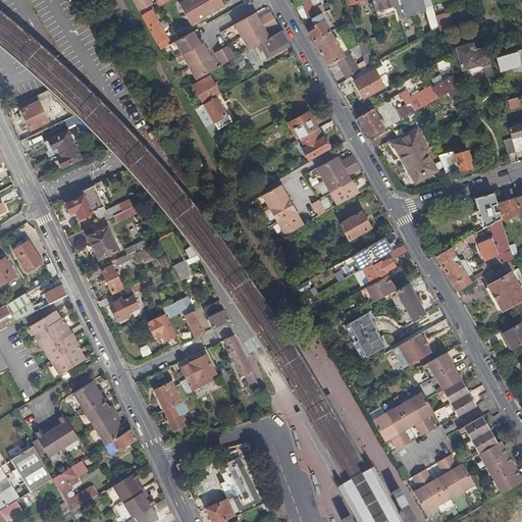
[(141,0),(133,0),(140,12),(147,9),(141,0)]
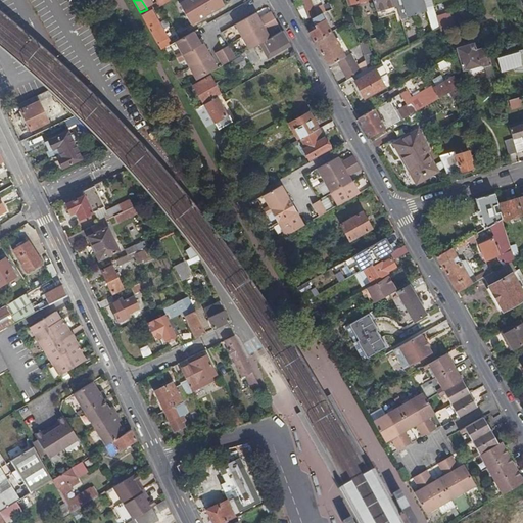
[(150,7),(153,5),(150,0),(141,0),(147,9),(150,7)]
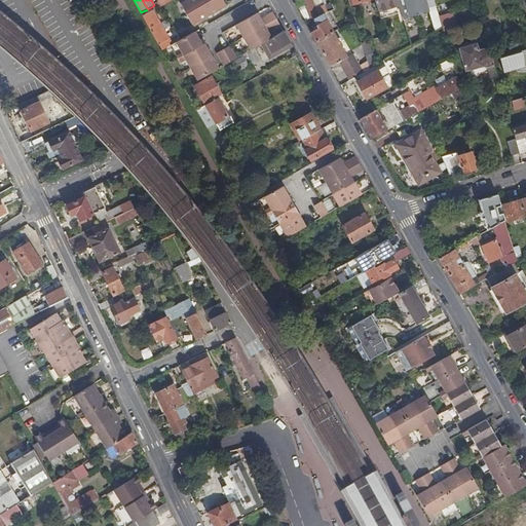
[(173,0),(162,0),(161,1),(158,3),(156,4),(158,8),(173,0)]
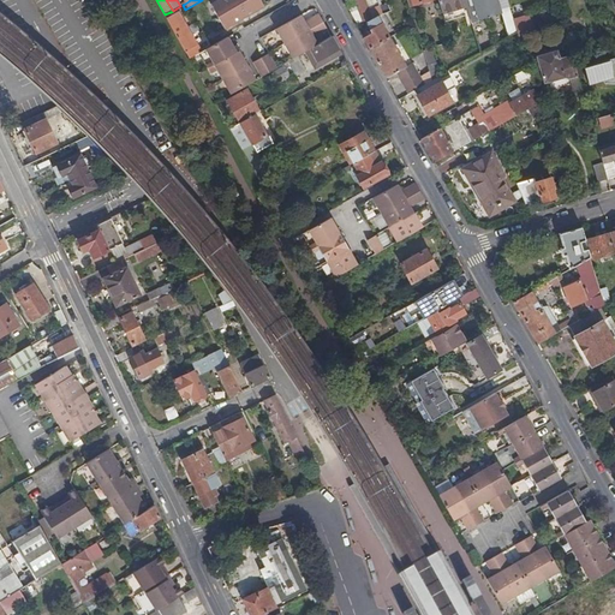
[(263,6),(260,0),(219,0),(212,5),(225,28),(263,6)]
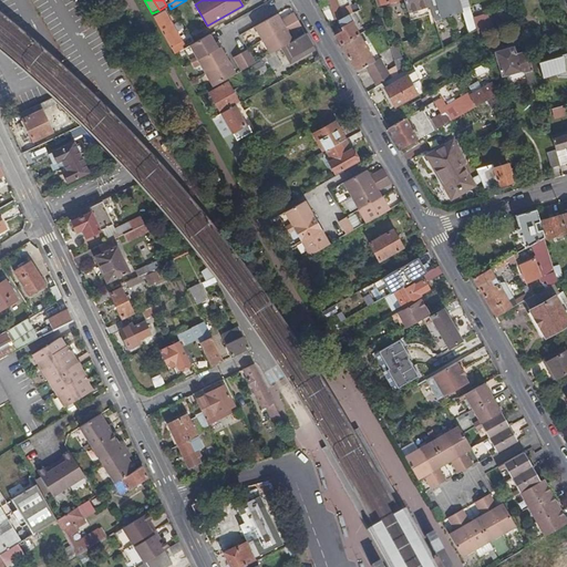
[(326,0),(336,21),(348,17),(352,14),(349,8),(340,11),(336,0),(326,0)]
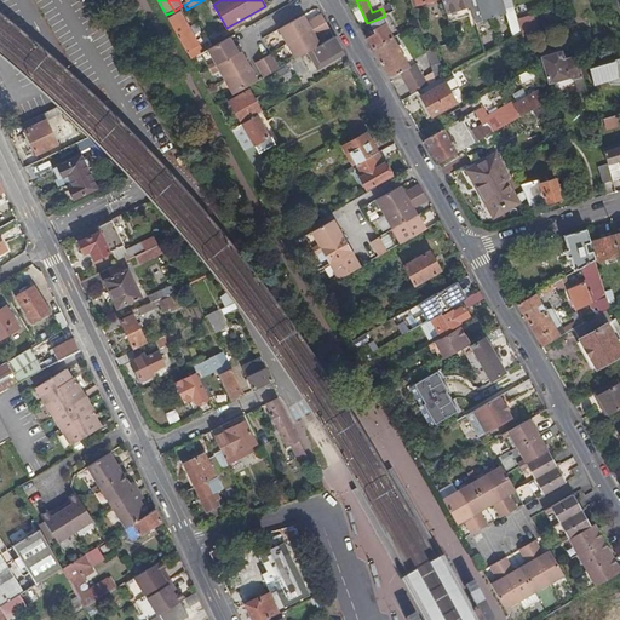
[(367,0),(372,12),(382,9),(378,0),(367,0)]
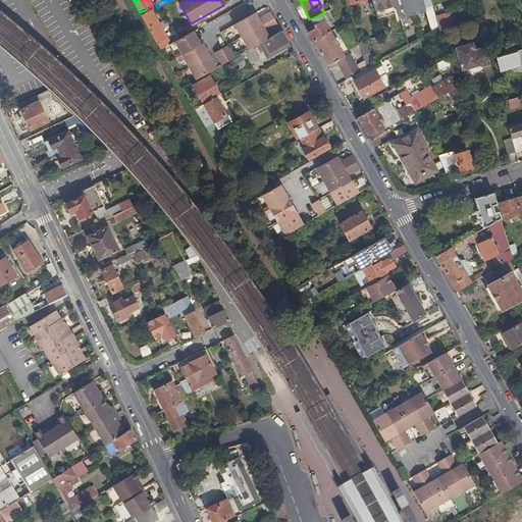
[(326,0),(318,0),(321,7),(324,13),(331,11),(326,0)]
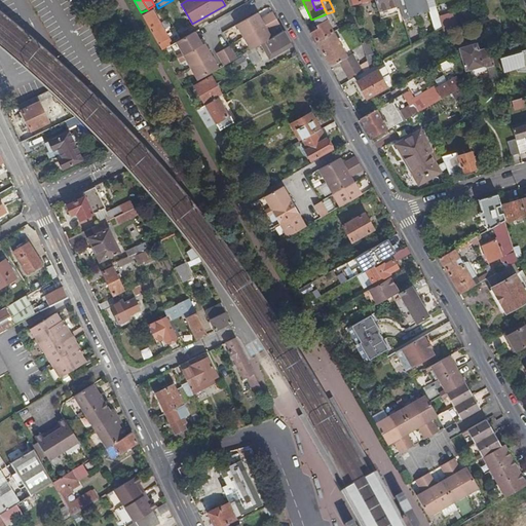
[(374,0),(378,11),(398,6),(395,0),(374,0)]
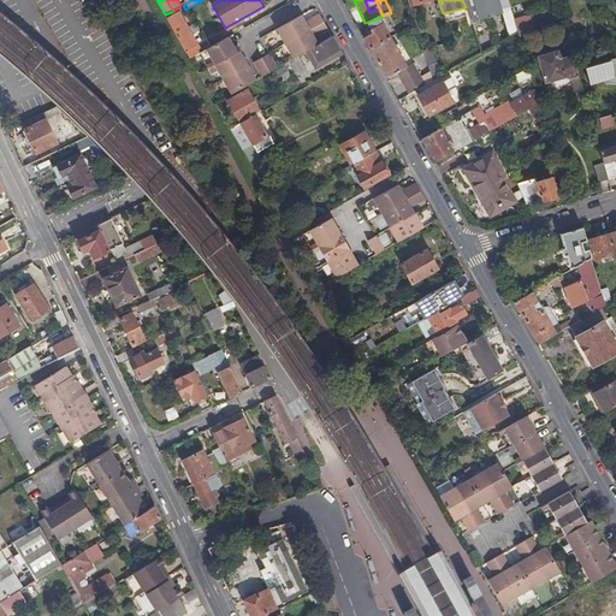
[(462,0),(466,7),(468,16),(477,13),(478,19),(501,12),(497,0),(462,0)]
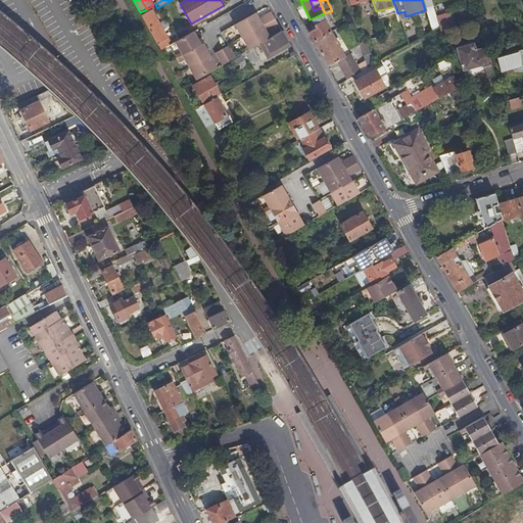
[(422,0),(425,10),(432,33),(439,29),(435,16),(430,0),(422,0)]
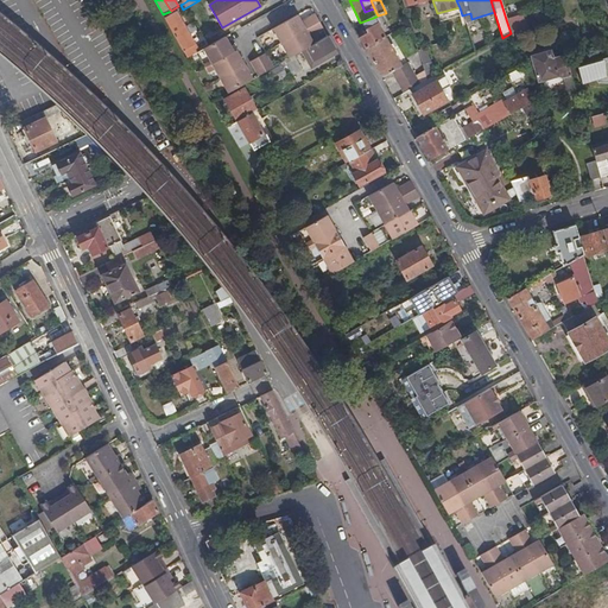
[(409,24),(403,6),(394,10),(386,13),(378,16),(373,18),(373,19),(384,38),(409,24)]
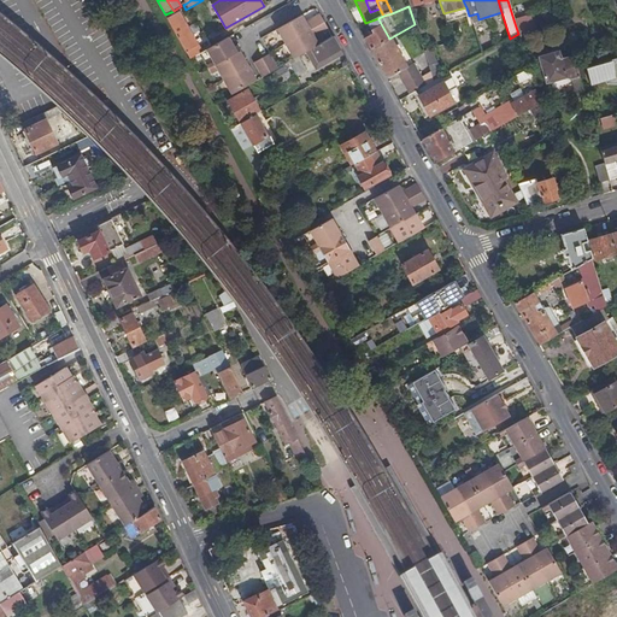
[(174,11),(165,15),(191,59),(199,53),(201,52),(177,9),(174,11)]
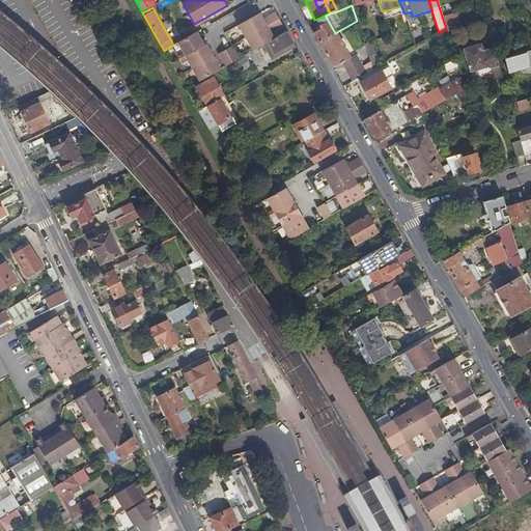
[(246,39),(279,21),(276,14),(263,21),(260,22),(257,17),(239,27),(246,39)]
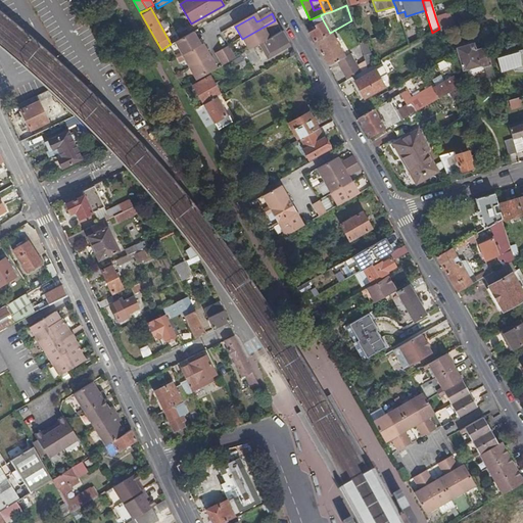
[(315,42),(330,33),(321,16),(312,21),(316,29),(308,32),(315,42)]
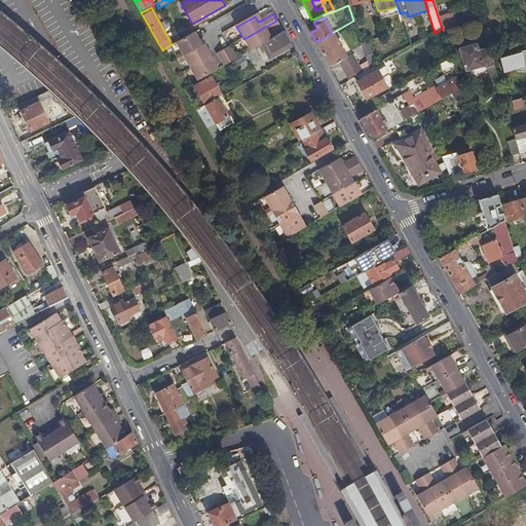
[(269,34),(282,28),(276,21),(243,39),(251,51),(259,47),(269,42),(266,36),(269,34)]
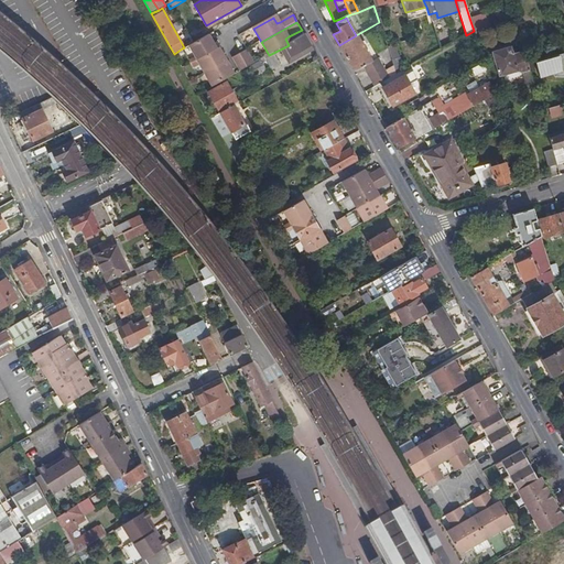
[(209,34),(201,39),(209,54),(215,50),(217,49),(209,34)]
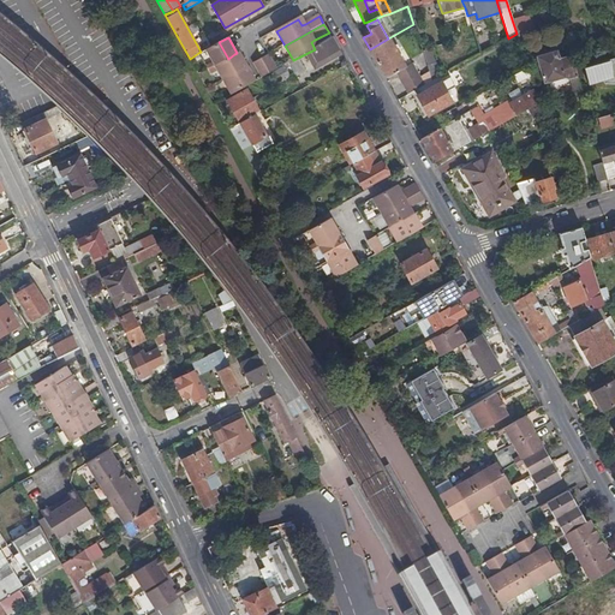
[(318,60),(338,49),(332,39),(318,47),(315,49),(303,55),(311,71),(322,66),(318,60)]
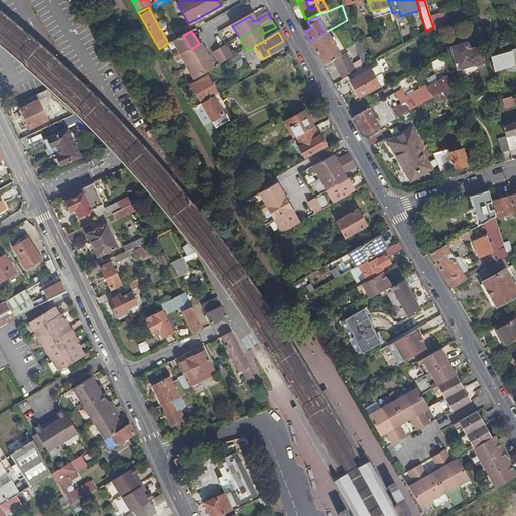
[(334,60),(340,57),(326,32),(310,41),(325,66),(334,60)]
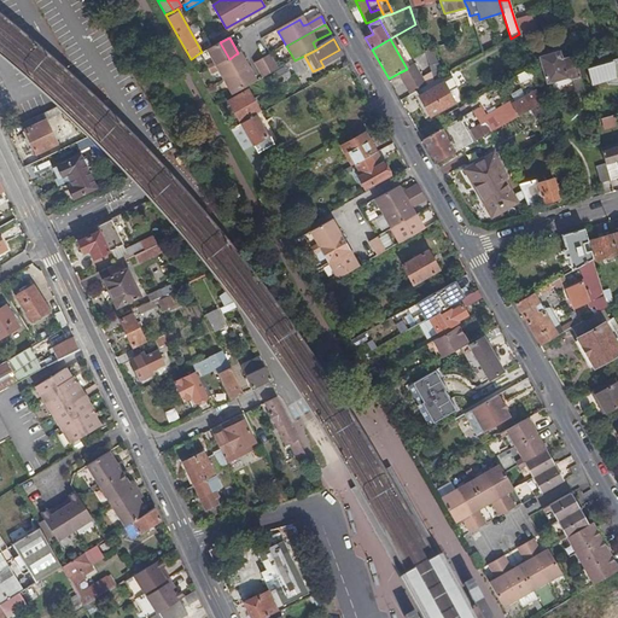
[(215,66),(229,59),(220,42),(207,50),(215,66)]
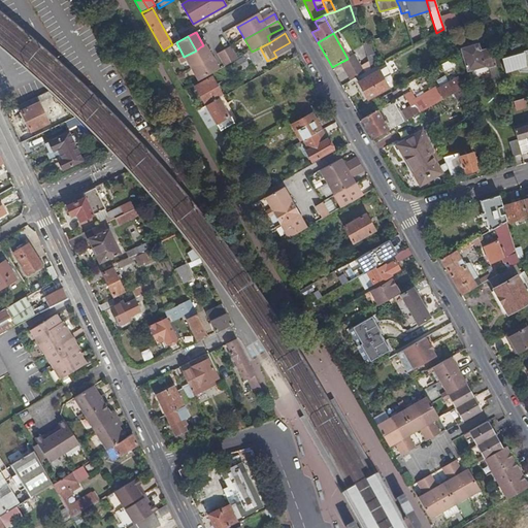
[(519,46),(527,42),(527,41),(527,37),(518,40),(519,46)]
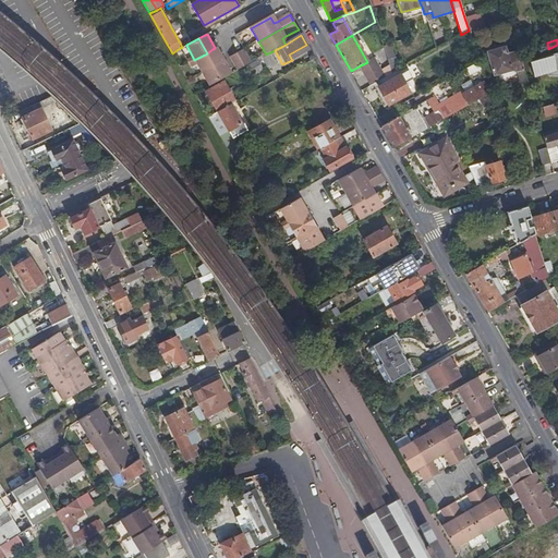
[(189,63),(194,60),(186,45),(182,47),(180,48),(189,63)]
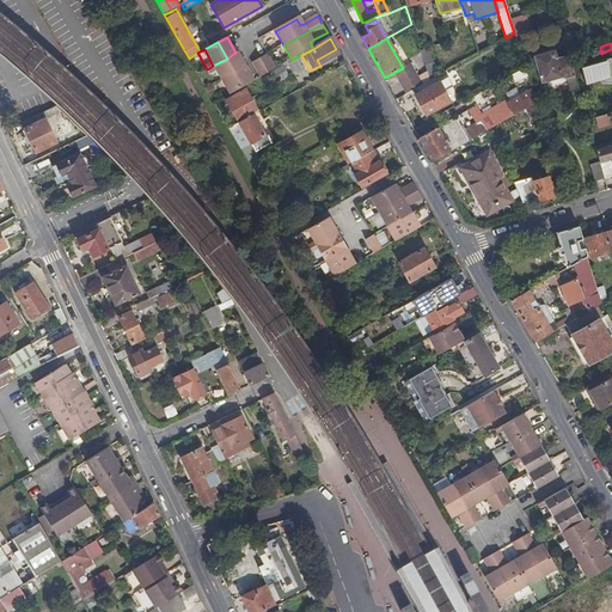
[(340,55),(336,49),(317,60),(320,66),(340,55)]
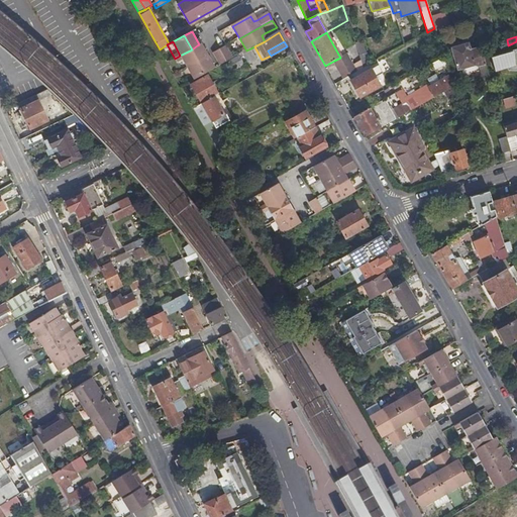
[(356,53),(357,56),(364,54),(360,41),(354,43),(356,53)]
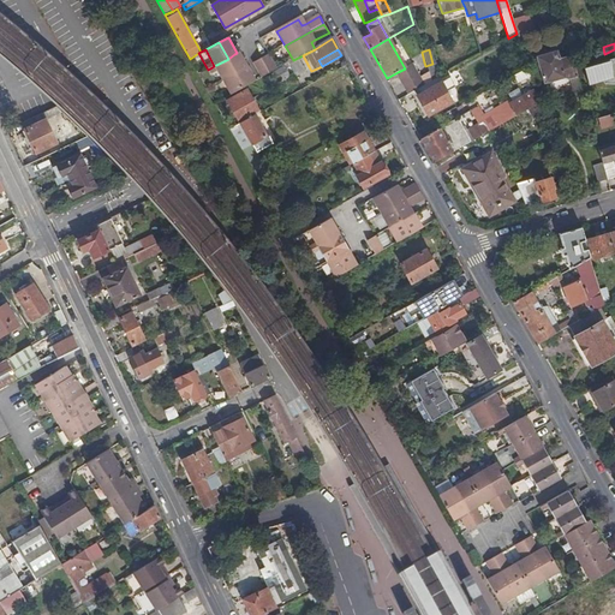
[(572,64),(569,55),(559,59),(557,53),(537,58),(544,83),(563,78),(567,79),(577,77),(572,64)]
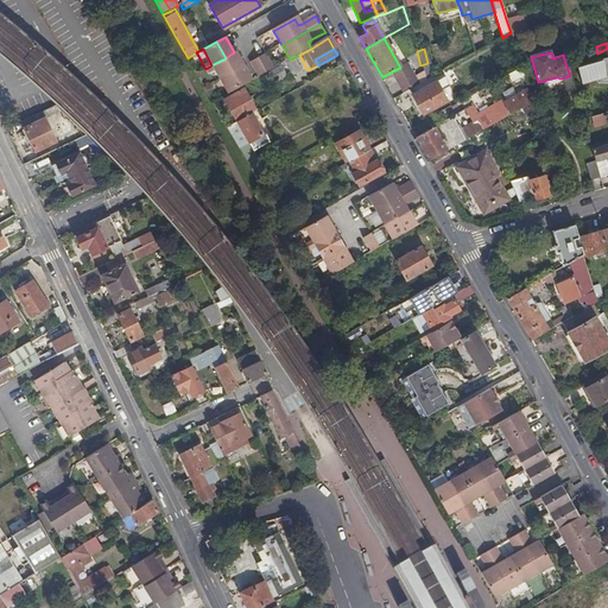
[(233,73),(245,65),(240,58),(235,61),(232,54),(226,58),(233,73)]
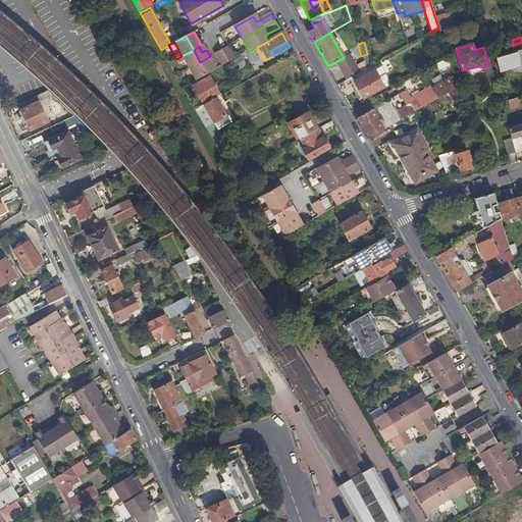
[(236,59),(227,46),(221,50),(228,63),(236,59)]
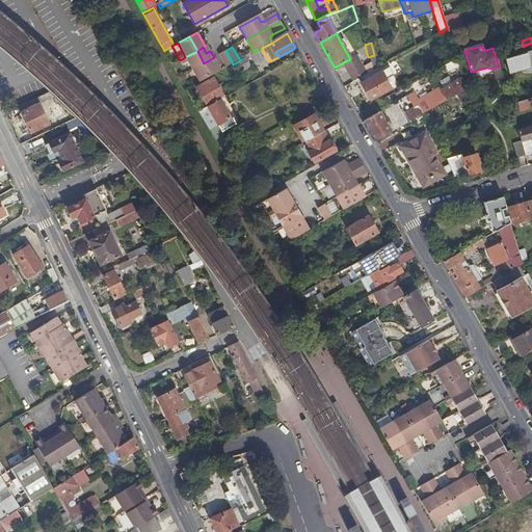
[(531,50),(504,59),(508,75),(521,71),(525,73),(529,74),(531,73),(531,50)]
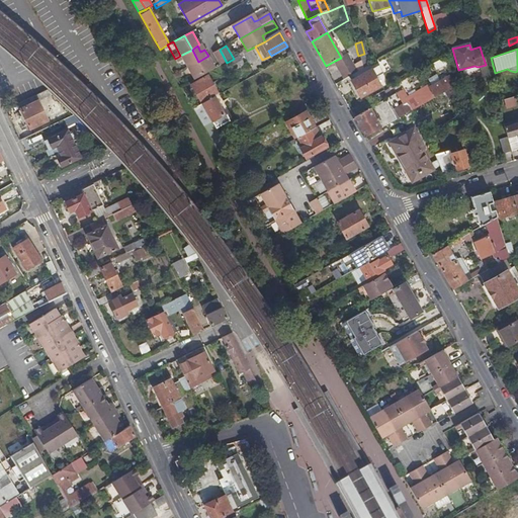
[(187,68),(198,62),(192,50),(180,56),(187,68)]
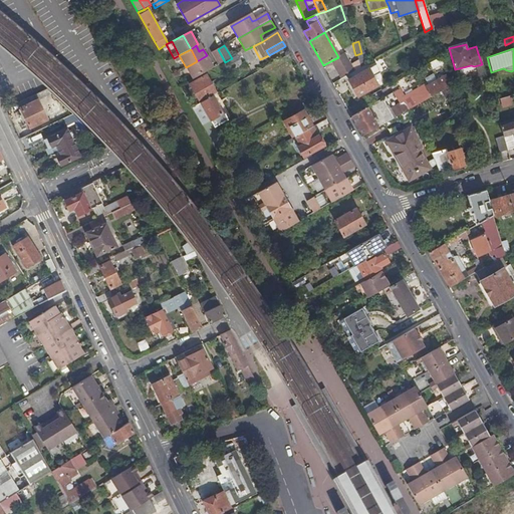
[(221,64),(225,62),(218,49),(211,53),(218,66),(221,64)]
